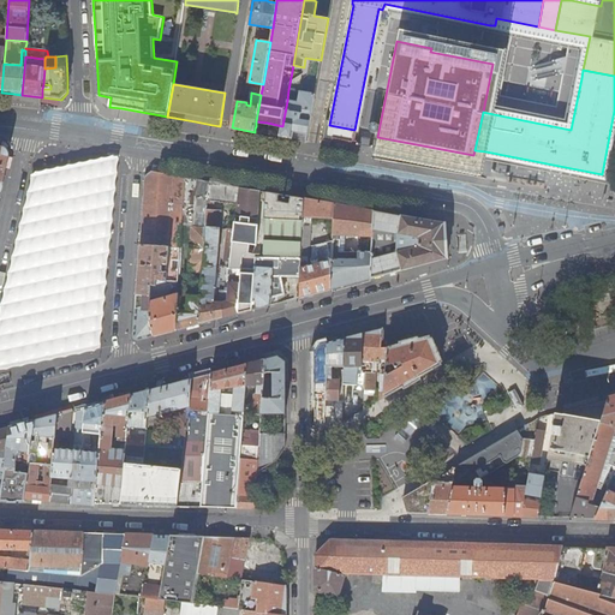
[(304,133),(303,141),(306,141),(315,95),(302,93),(299,103),(287,101),(282,126),(280,137),(292,138),(293,131),(304,133)]
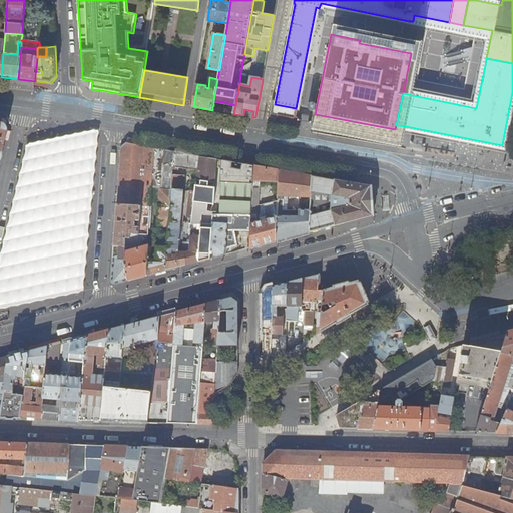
[(296,108),(280,105),(278,114),(294,117),(296,108)]
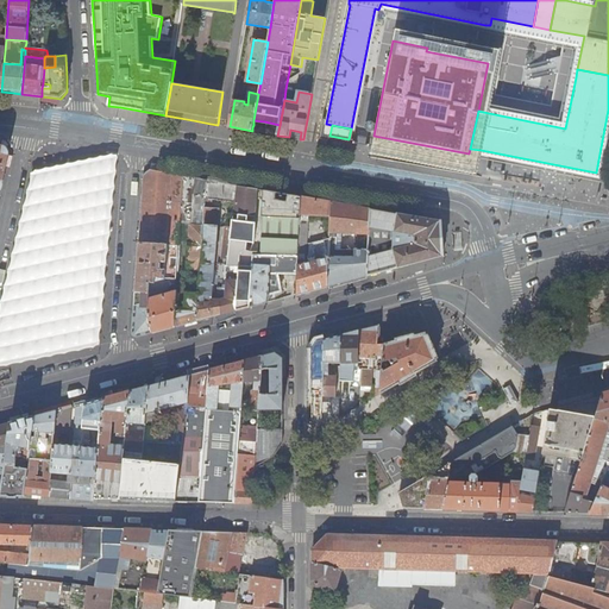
[(35,175),(0,320),(0,363),(95,343),(114,157),(35,175)]
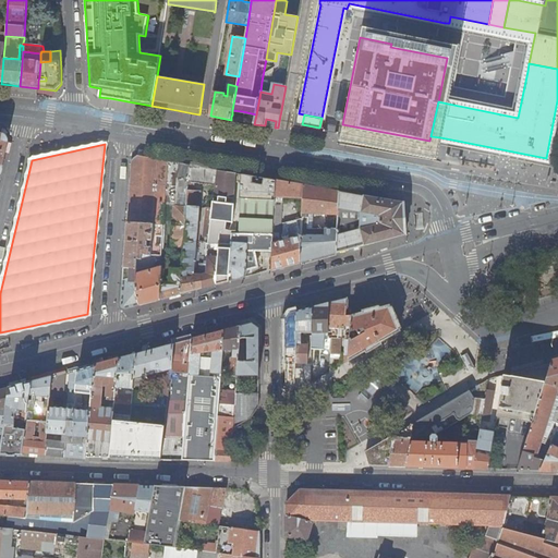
[(169,169),(170,161),(138,156),(132,161),(130,189),(128,222),(165,225),(166,221),(169,179),(169,169)]
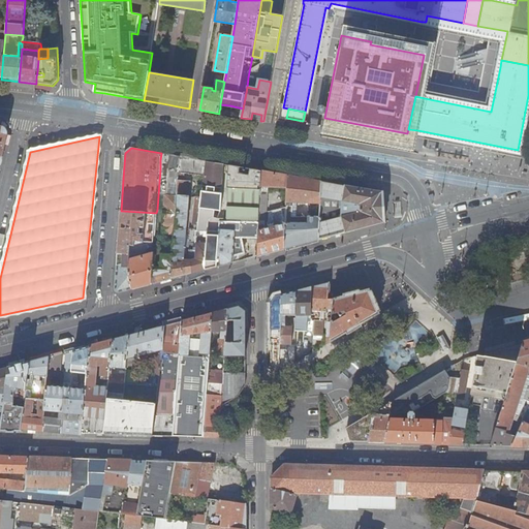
[(160,169),(180,172),(181,157),(172,155),(161,153),(160,160),(160,169)]
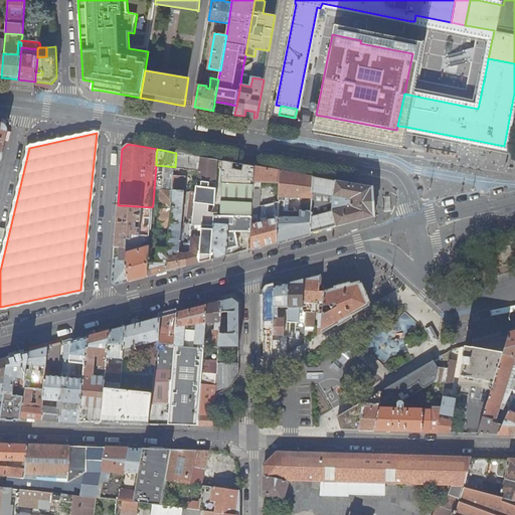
[(175,168),(199,172),(201,157),(189,155),(176,153),(175,167),(175,168)]
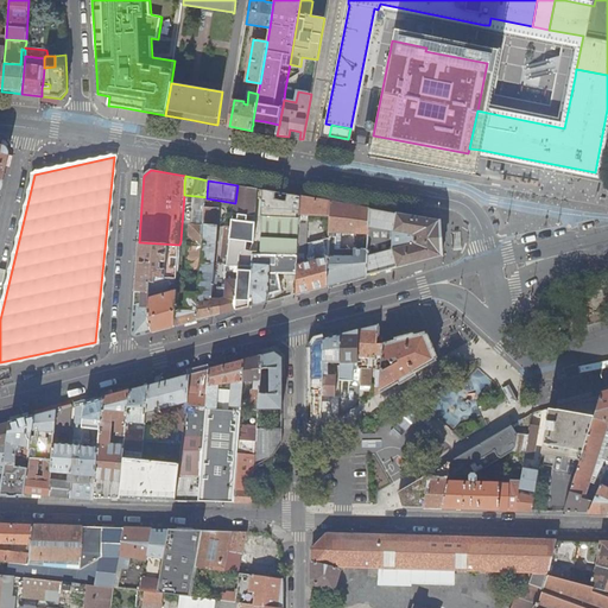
[(238,185),(235,203),(234,214),(255,217),(258,190),(241,187),(238,185)]
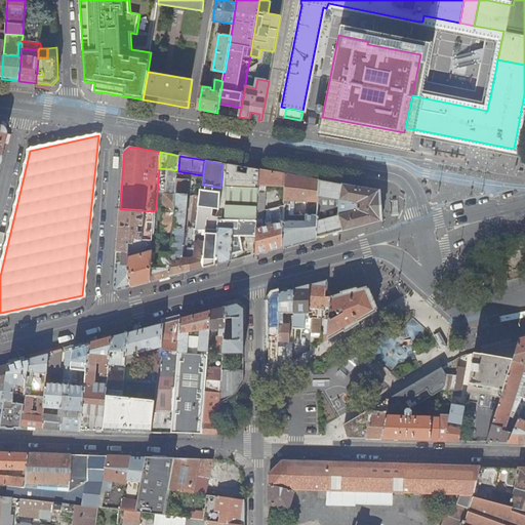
[(224,220),(257,221),(258,211),(258,203),(259,186),(260,170),(245,167),(227,164),(224,220)]
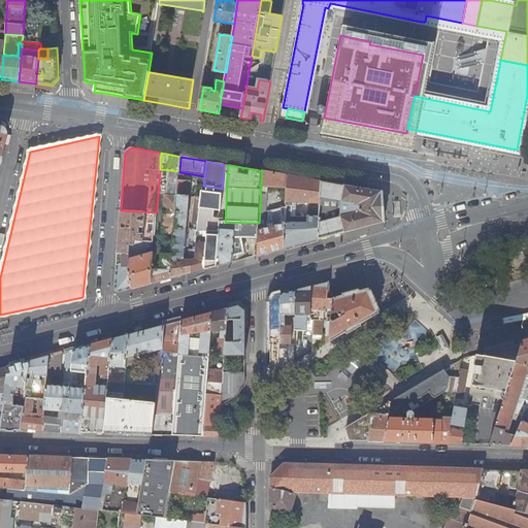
[(169,179),(178,179),(179,172),(179,171),(160,169),(157,209),(165,209),(166,194),(168,195),(169,190),(169,179)]
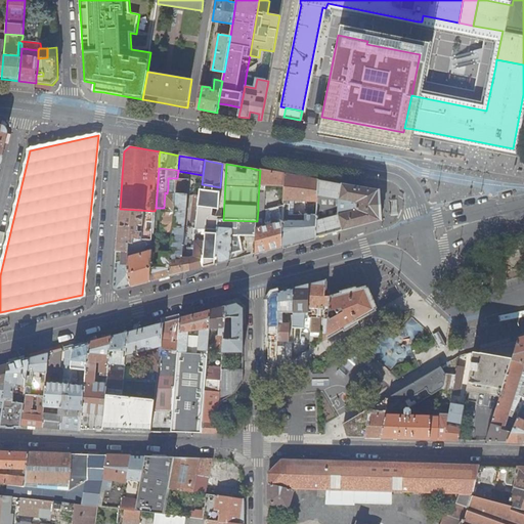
[(285,187),(285,174),(273,172),(260,170),(259,185),(265,185),(271,186),(285,187)]
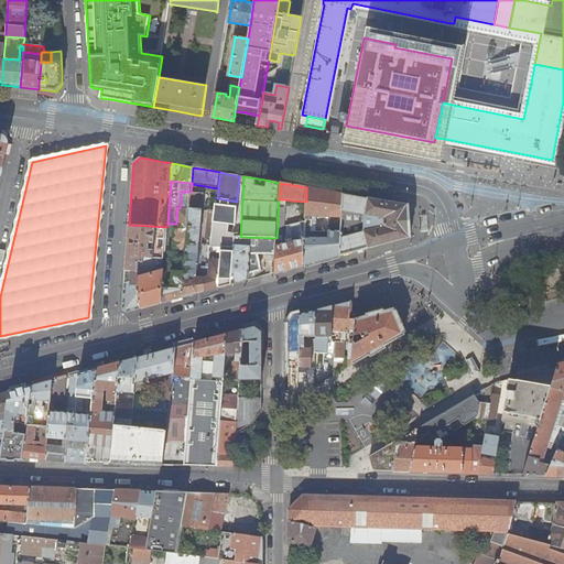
[(305,216),(342,218),(343,194),(306,187),(306,202),(305,208),(305,216)]
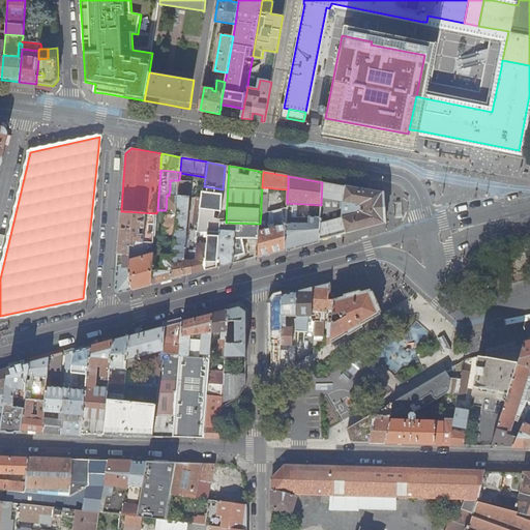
[(170,180),(170,190),(178,192),(179,180),(170,180)]
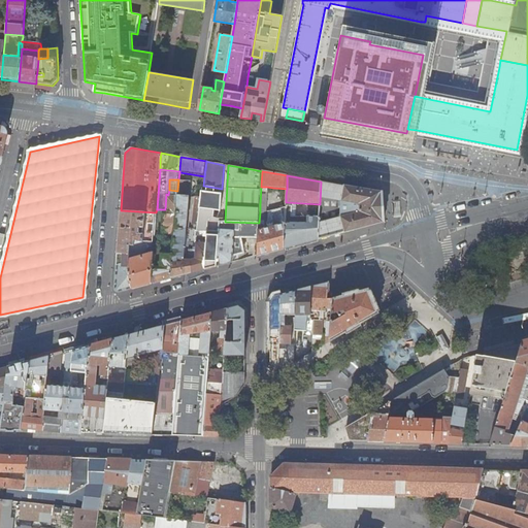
[(183,273),(184,260),(190,180),(178,179),(177,191),(177,195),(174,232),(173,241),(171,276),(172,277),(184,274),(183,273)]
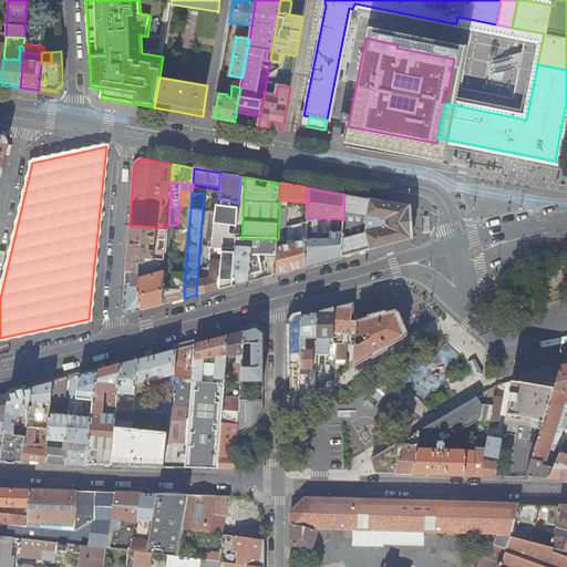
[(366,198),(344,195),(343,219),(343,228),(343,233),(342,256),(377,247),(413,238),(411,206),(366,198)]
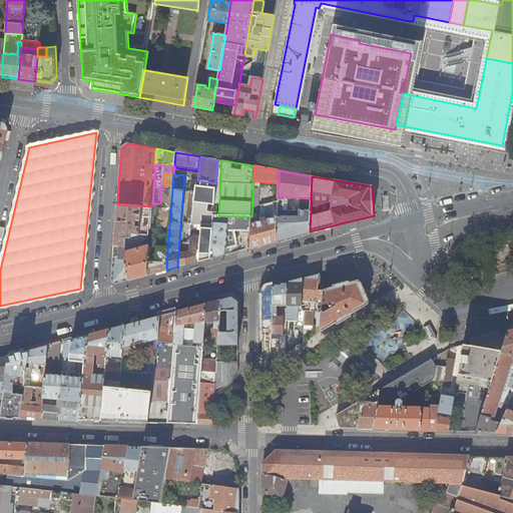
[(215,188),(196,185),(194,201),(191,224),(201,224),(199,262),(210,259),(213,215),(212,215),(212,214),(211,213),(210,212),(209,211),(207,211),(206,211),(204,212),(203,213),(202,214),(202,215),(201,216),(199,216),(201,203),(214,204),(215,188)]
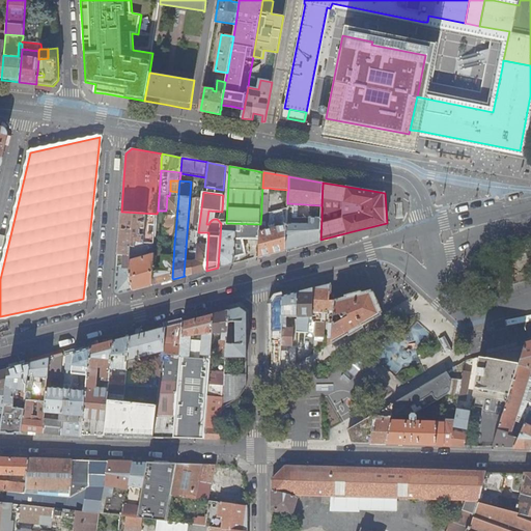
[(167,195),(166,211),(164,233),(175,233),(178,196),(169,196),(167,195)]
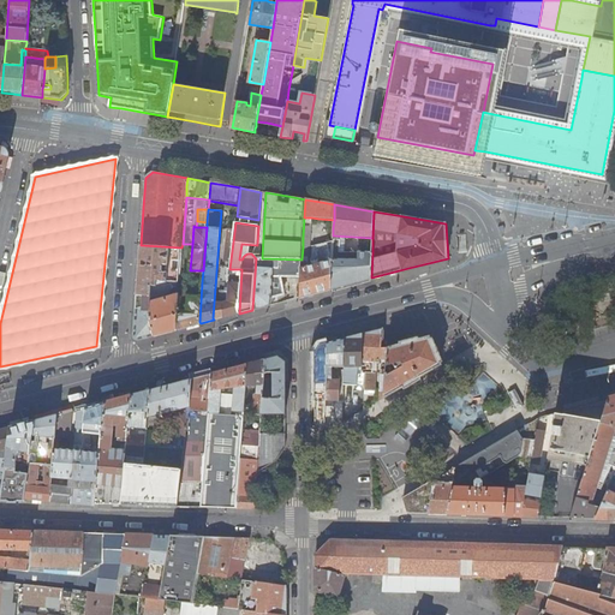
[(364,246),(372,248),(372,238),(333,236),(333,243),(332,251),(336,251),(336,256),(332,256),(332,261),(339,261),(339,254),(347,254),(347,260),(358,260),(358,252),(364,252),(364,246)]
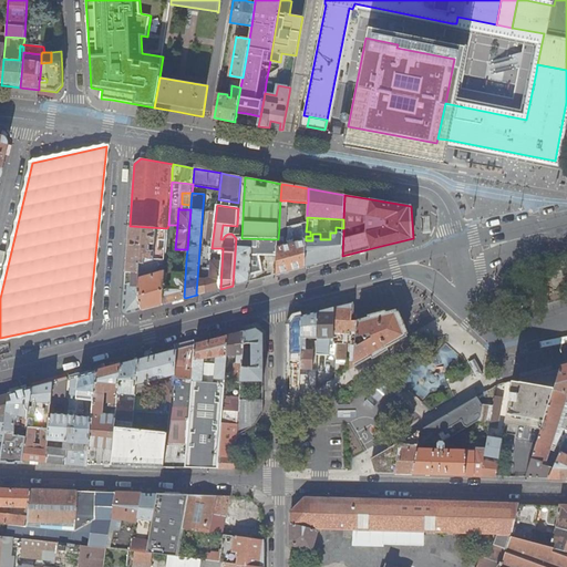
[(202,279),(200,294),(220,289),(223,248),(212,248),(215,223),(209,223),(207,240),(208,241),(208,245),(204,245),(200,272),(203,272),(202,279)]
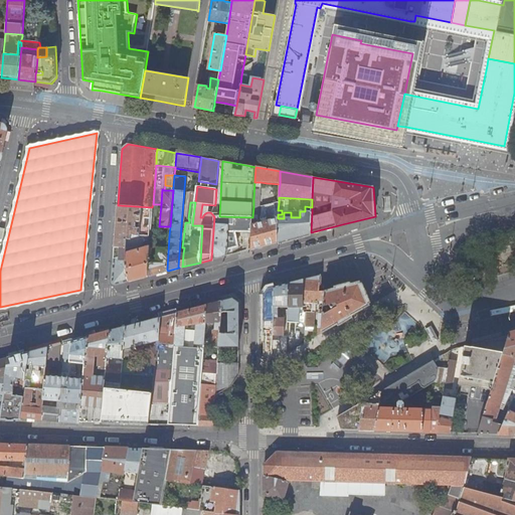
[(256,221),(252,221),(251,232),(250,248),(262,246),(277,242),(278,218),(278,214),(278,210),(279,203),(262,206),(261,222),(255,223),(256,221)]
